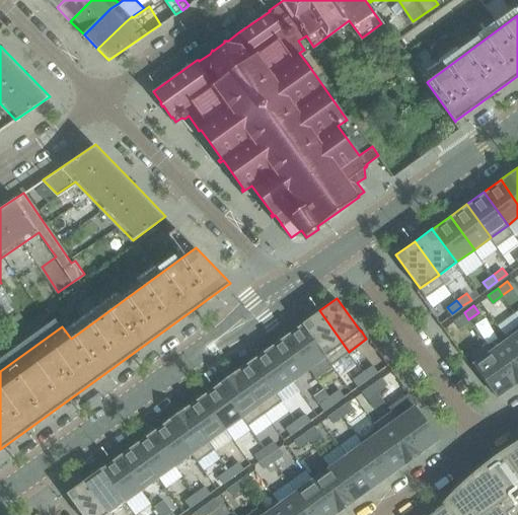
[(349,352),(319,310),(302,322),(326,356),(325,356),(331,364),(333,363),(349,352)]
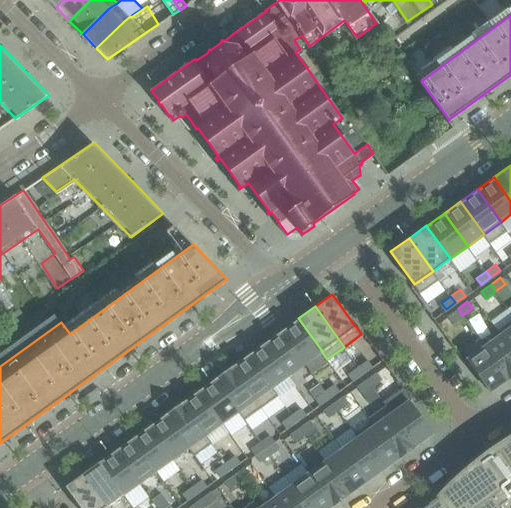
[(462,315),(458,308),(448,315),(453,321),(462,315)]
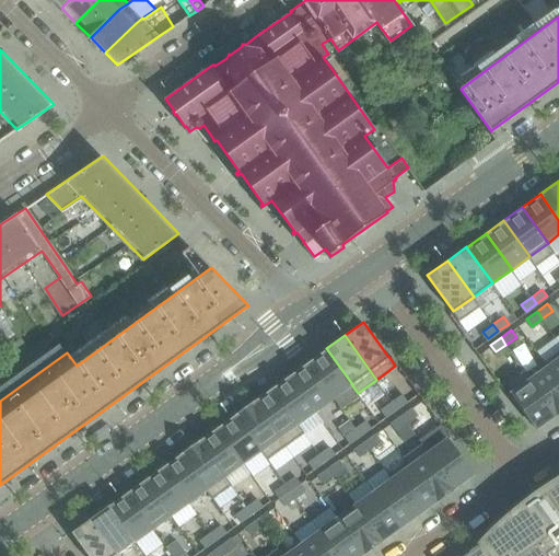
[(352,384),(326,348),(309,361),(334,397),(351,384),(352,384)]
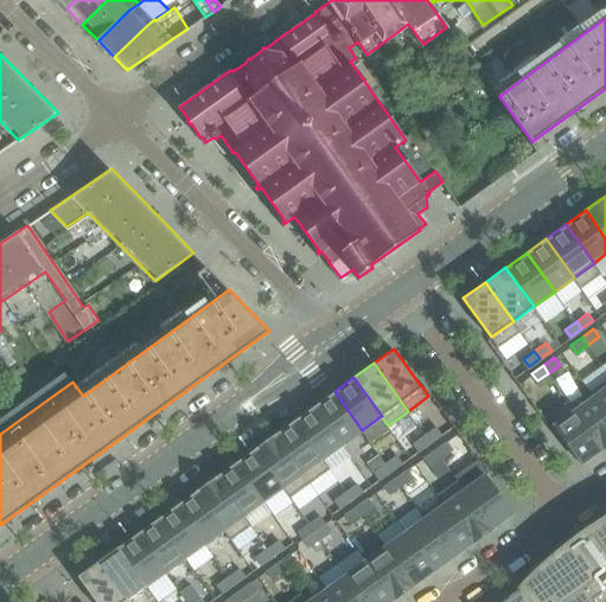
[(605,385),(594,395),(605,410),(605,385)]
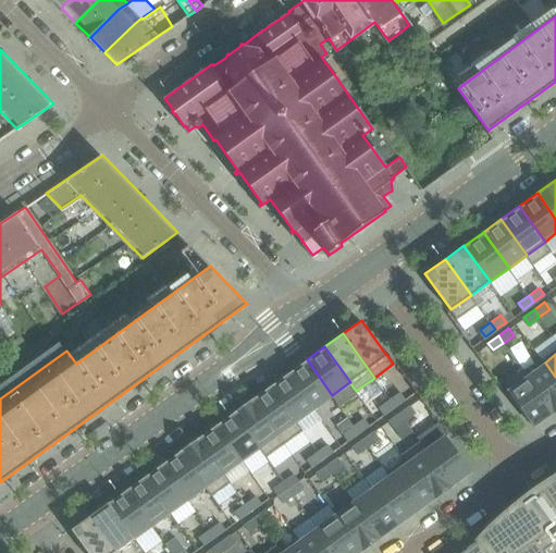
[(332,395),(307,359),(288,372),(314,408),(332,395)]
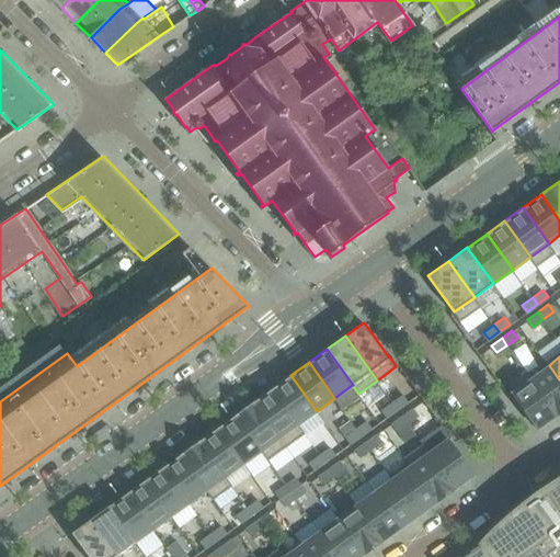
[(559,379),(549,365),(530,378),(557,415),(559,411),(559,379)]
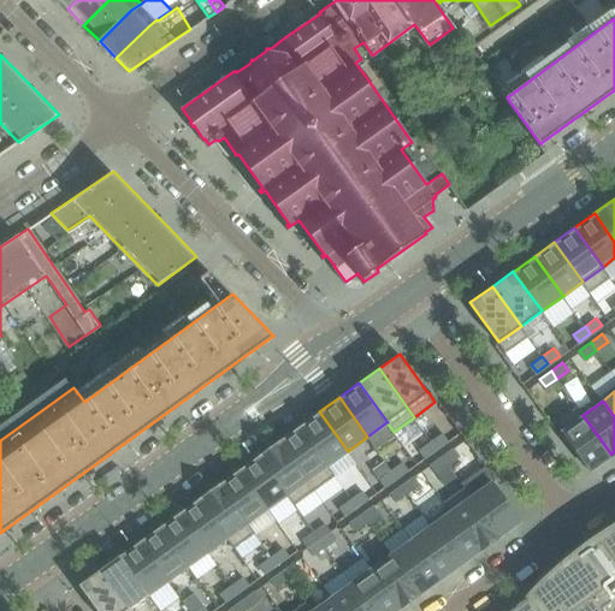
[(348,451),(319,411),(300,426),(327,464),(329,464),(348,451)]
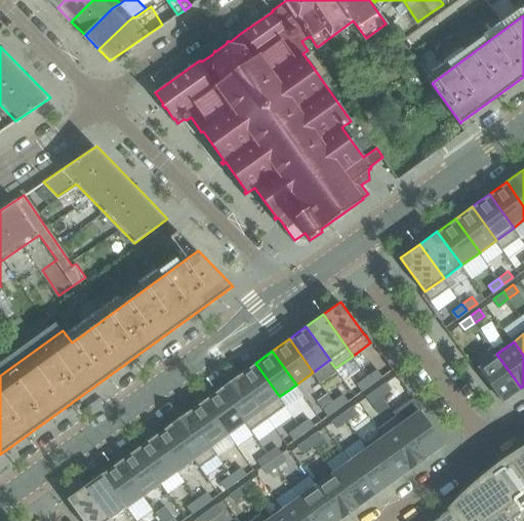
[(521,388),(496,354),(479,366),(502,400),(521,388)]
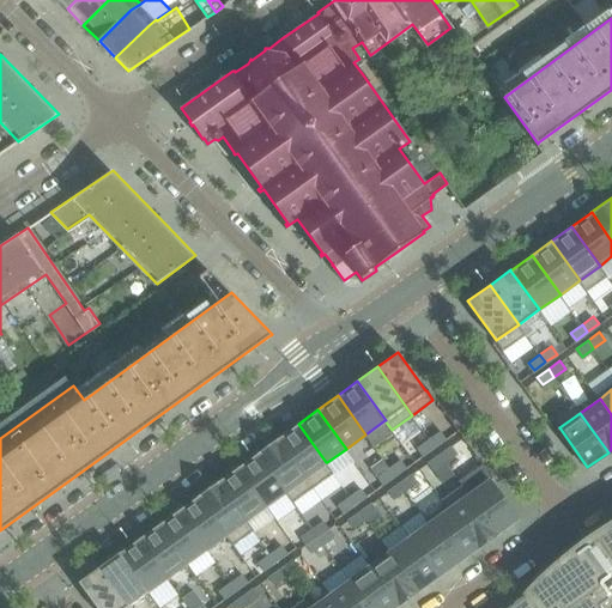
[(326,462),(298,424),(278,438),(313,486),(333,472),(334,472),(327,462),(326,462)]
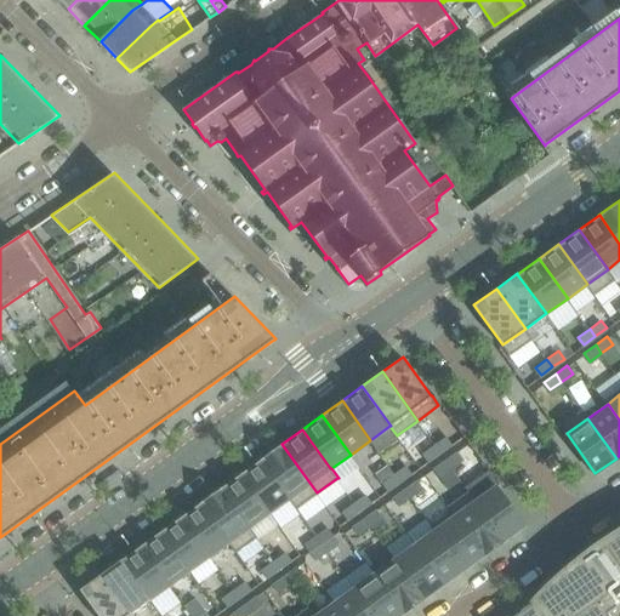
[(451,441),(445,434),(434,443),(441,450),(451,441)]
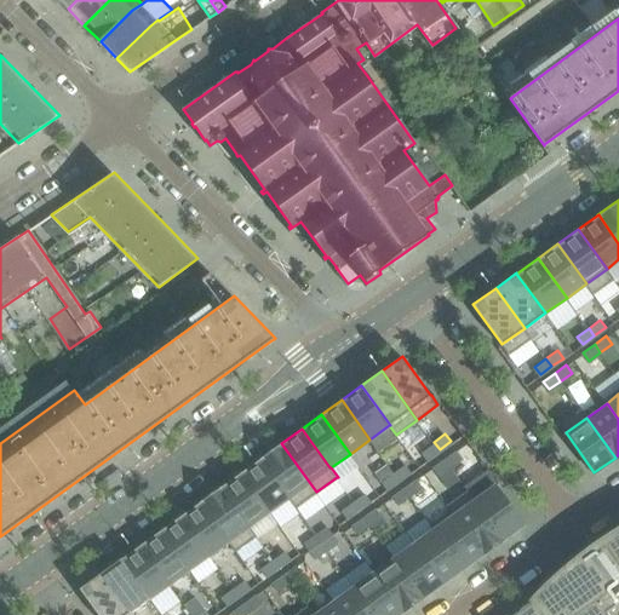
[(429,458),(440,449),(434,442),(423,449),(429,458)]
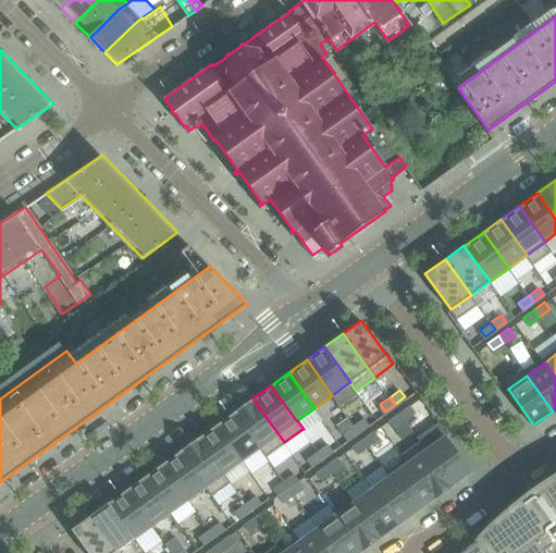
[(284,442),(252,398),(235,410),(260,446),(259,447),(266,456),(267,455),(284,442)]
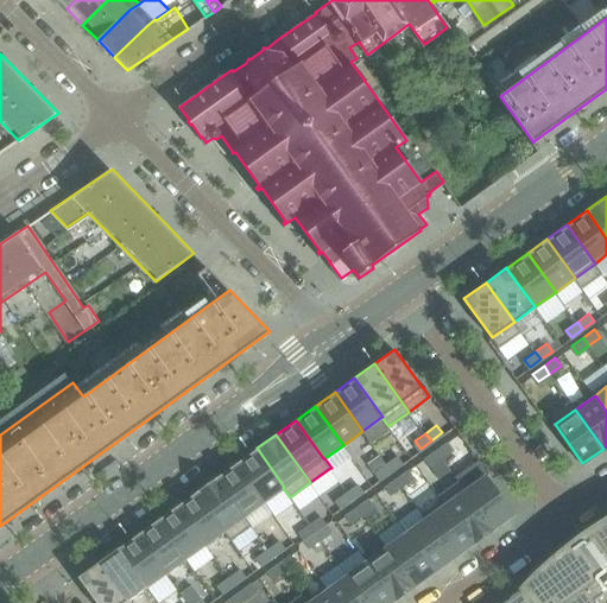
[(453,446),(448,439),(436,448),(442,455),(453,446)]
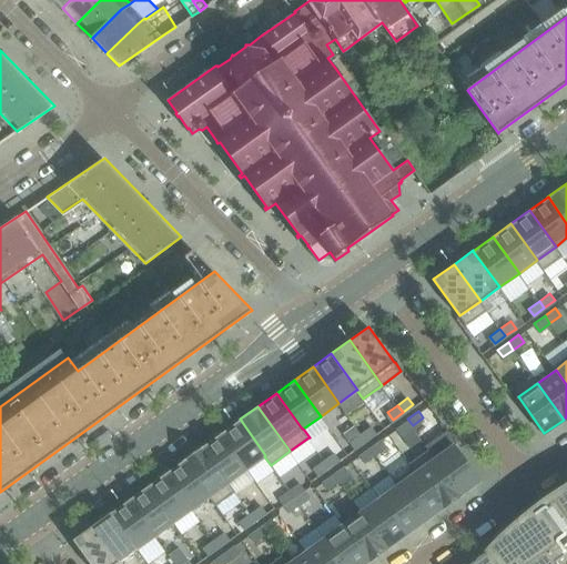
[(265,455),(240,419),(221,432),(247,469),(264,456),(265,455)]
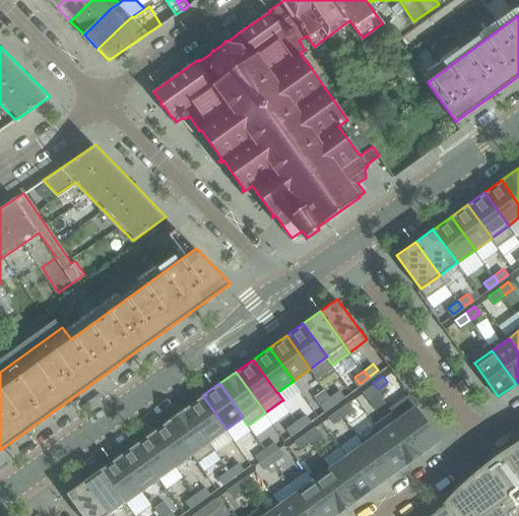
[(368,396),(378,389),(373,383),(364,390),(368,396)]
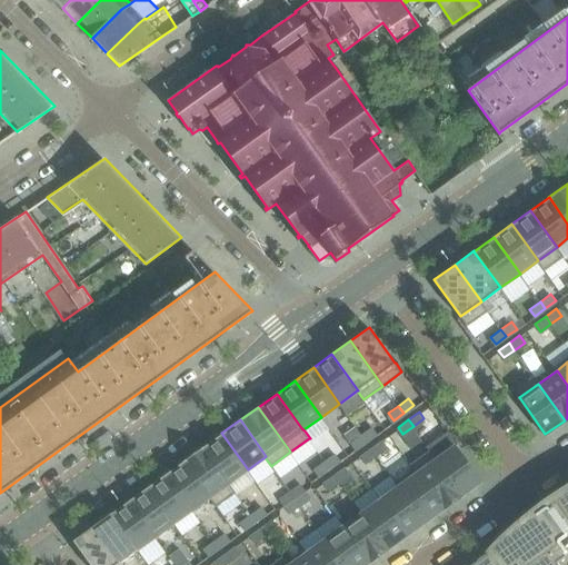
[(367,438),(377,432),(371,425),(362,432),(367,438)]
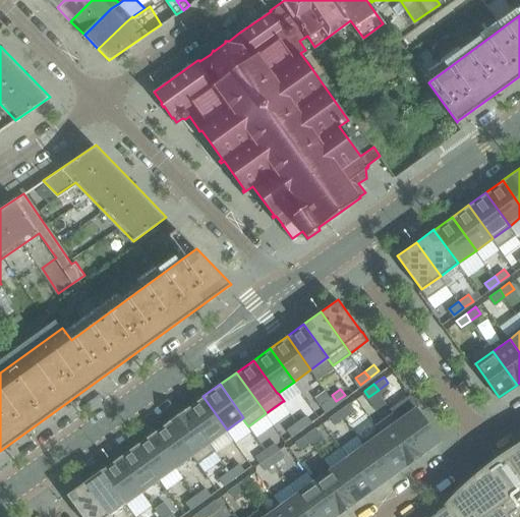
[(327,408),(336,401),(332,395),(322,402),(327,408)]
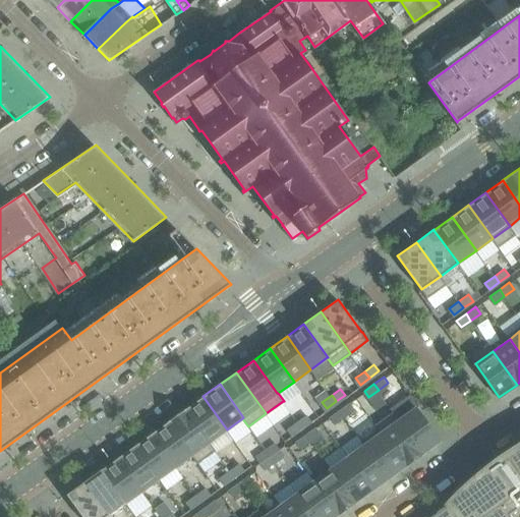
[(227,429),(203,396),(186,408),(210,442),(211,442),(227,429)]
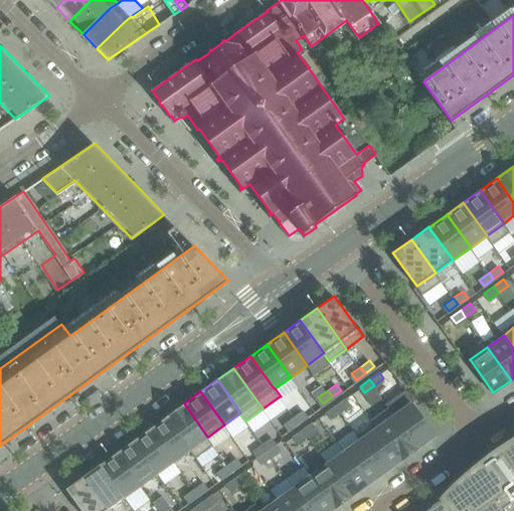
[(341,409),(350,402),(346,396),(337,403),(341,409)]
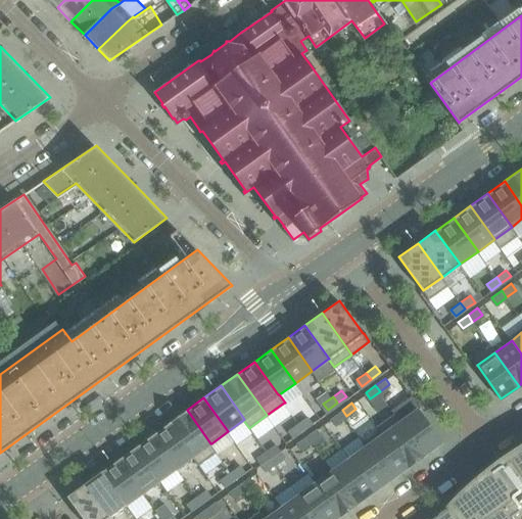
[(441,441),(418,409),(418,408),(400,420),(399,420),(424,454),(441,441)]
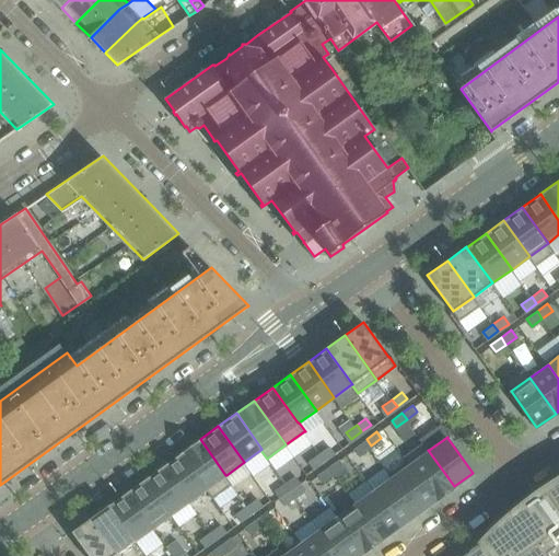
[(225,475),(200,439),(182,452),(208,488),(207,489),(212,498),(213,497),(232,484),(233,483),(226,475),(225,475)]
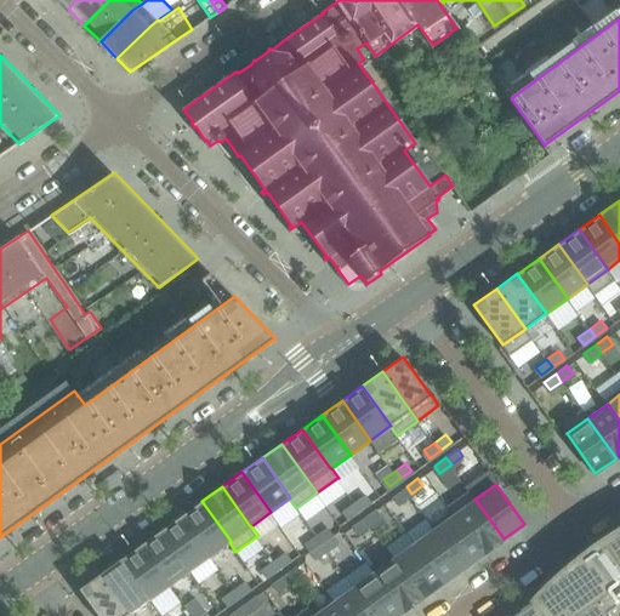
[(400,501),(411,494),(407,486),(394,494),(400,501)]
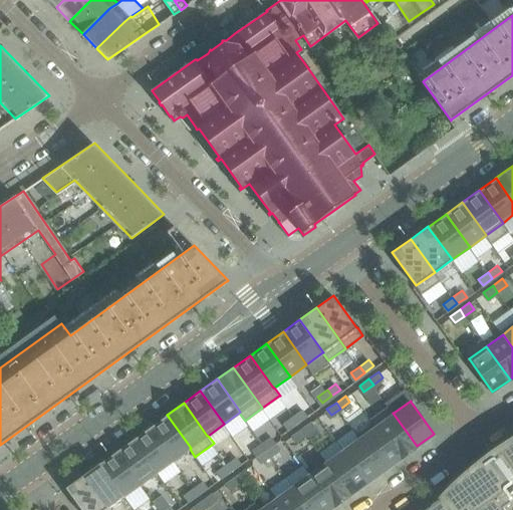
[(417,446),(393,413),(394,413),(388,405),(388,406),(370,417),(369,418),(372,422),(373,421),(400,458),(417,446)]
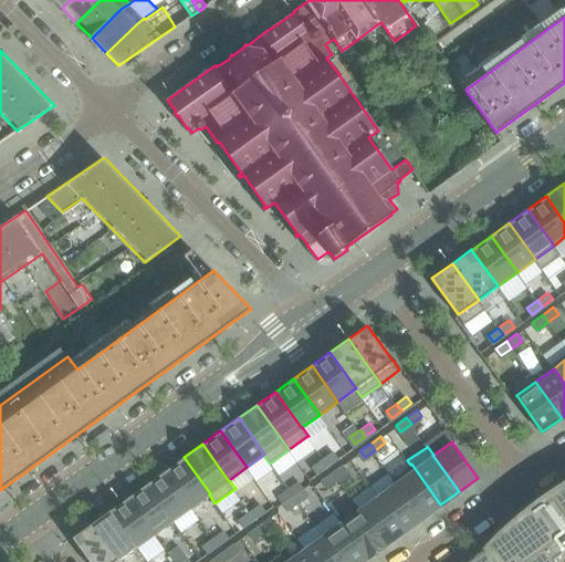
[(327,464),(338,456),(333,449),(322,457),(327,464)]
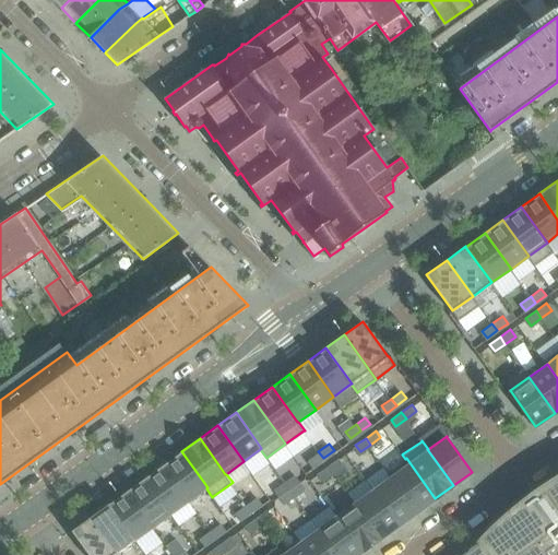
[(208,487),(181,451),(163,464),(189,500),(206,488),(208,487)]
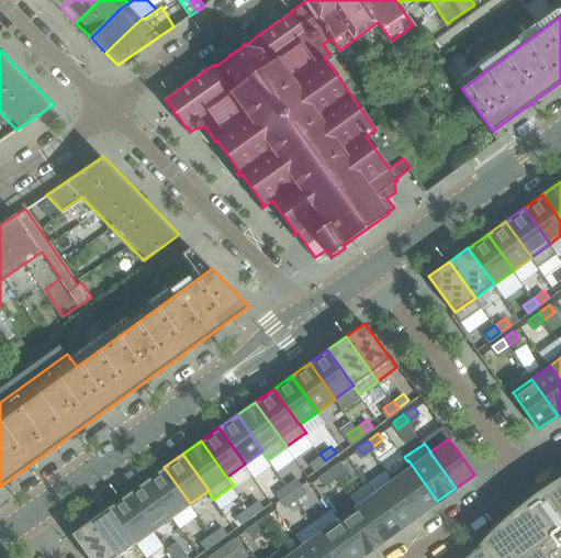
[(325,460),(320,454),(311,460),(315,467),(325,460)]
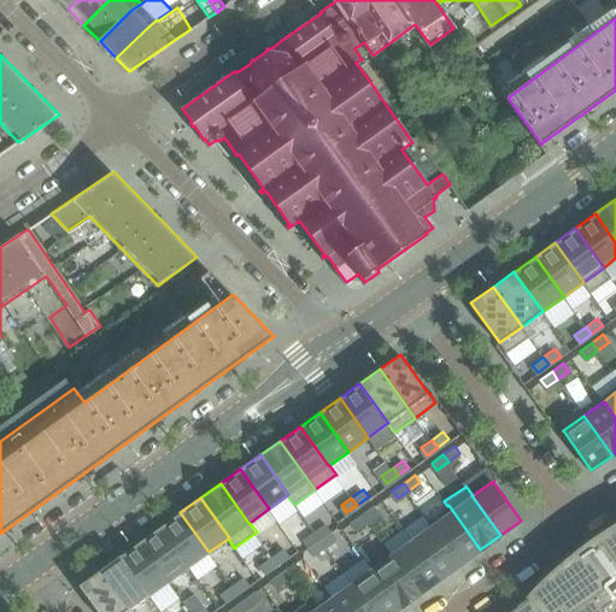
[(367,519),(380,511),(375,504),(362,513),(367,519)]
